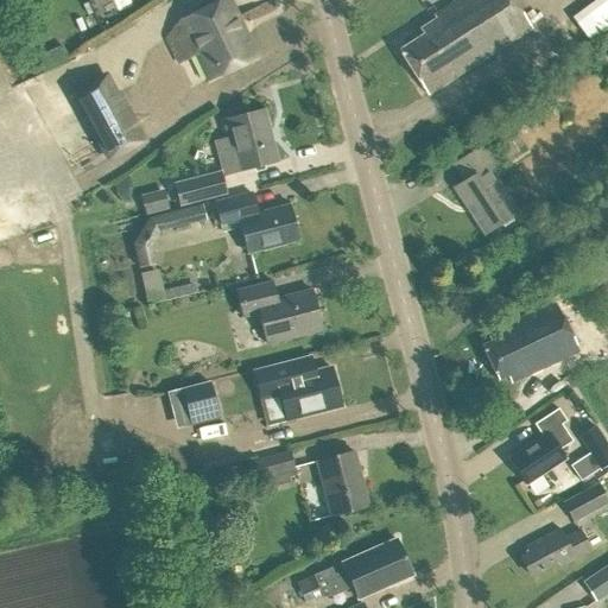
[(178,63),(196,54),(202,51),(215,78),(255,58),(227,0),(226,0),(181,21),(188,38),(170,46),(178,63)]
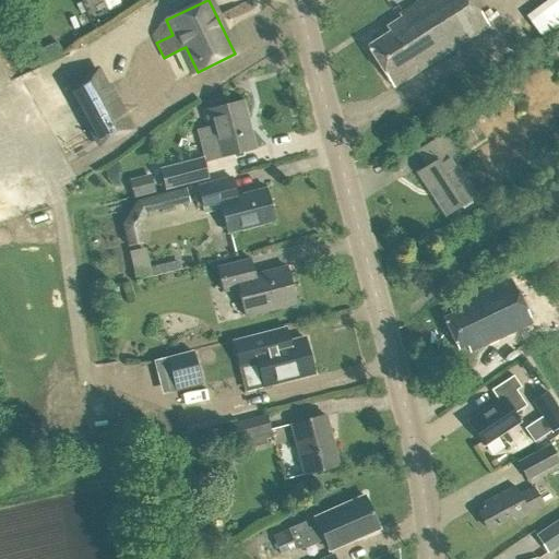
[(471,0),(421,0),(399,15),(401,19),(385,27),(389,33),(367,47),(392,87),(487,26),(471,0)]
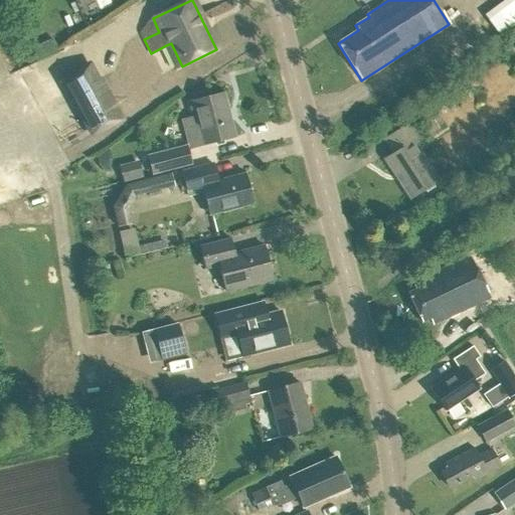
[(36,61),(58,52),(53,41),(32,51),(36,61)]
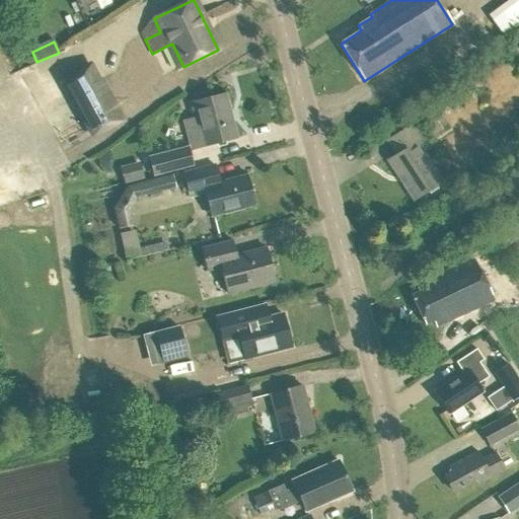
[(119,122),(88,66),(62,81),(92,137),(119,122)]
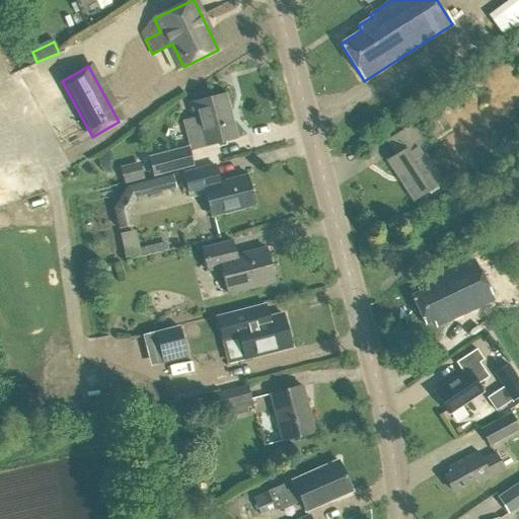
[(26,107),(48,97),(44,88),(22,98),(26,107)]
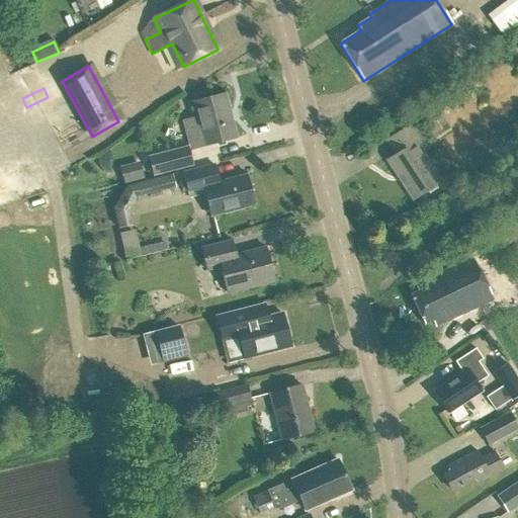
[(225,94),(185,104),(190,120),(194,119),(202,149),(237,140),(225,94)]
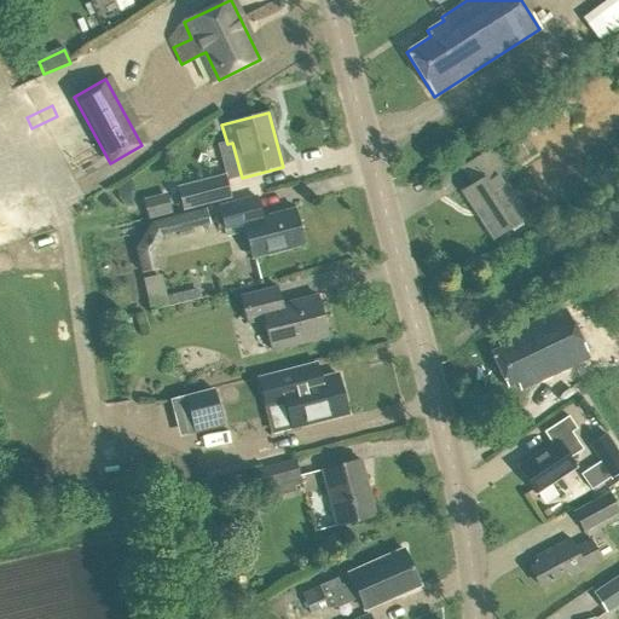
[(53,146),(65,165),(84,152),(71,134),(53,146)]
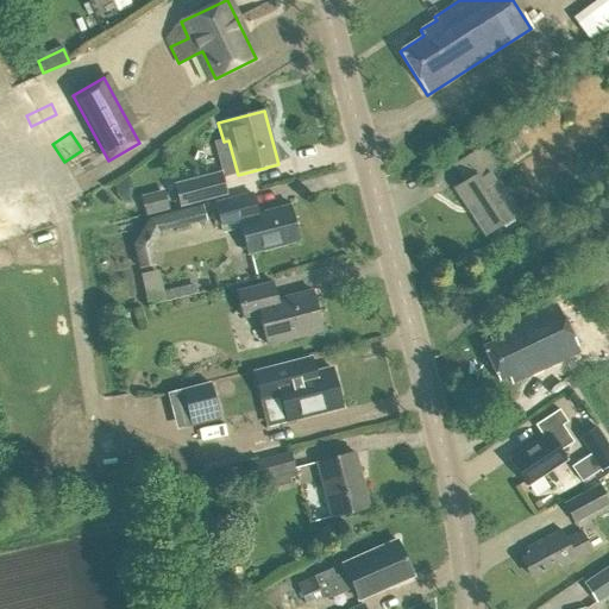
[(454,189),(484,236),(519,213),(495,179),(501,174),(483,146),(454,165),(465,182),(454,189)]
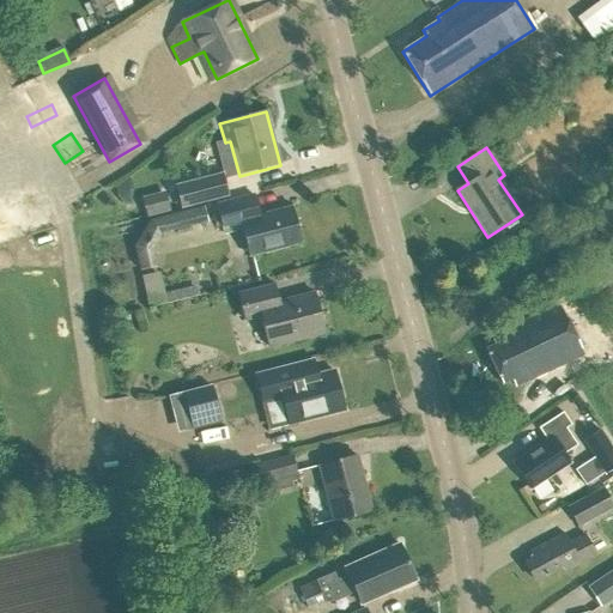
[(174,188),(180,211),(228,199),(222,176),(174,188)]
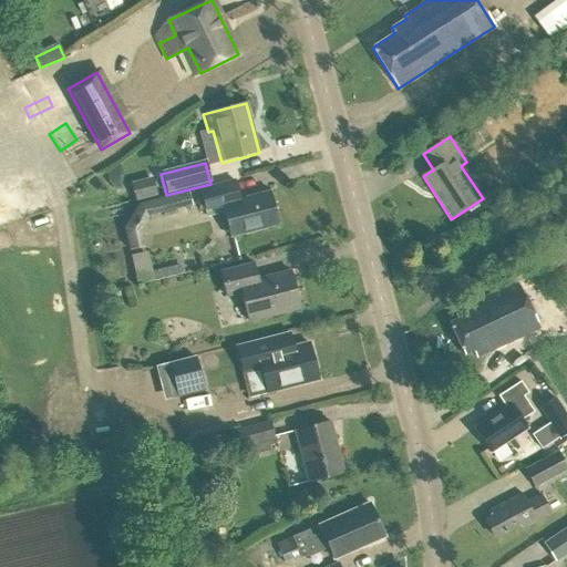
[(28,185),(35,204),(47,199),(39,181),(28,185)]
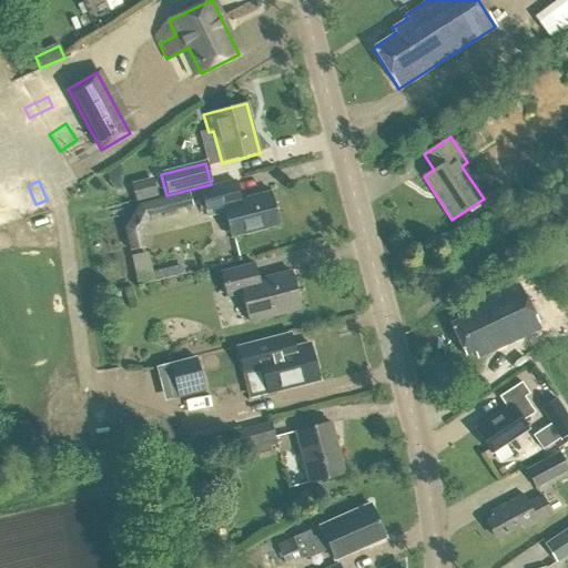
[(131,186),(134,204),(158,199),(153,181),(131,186)]
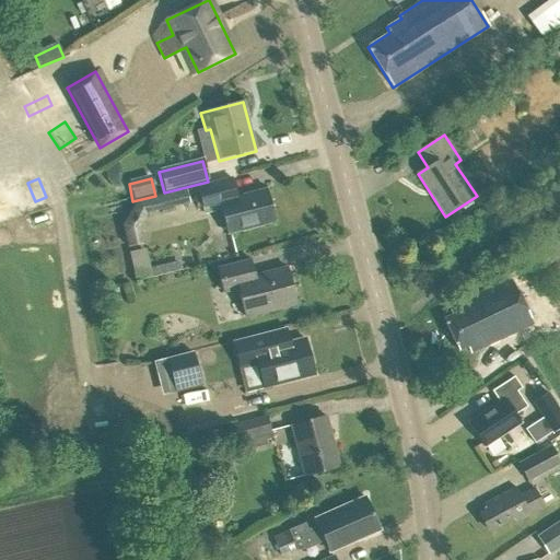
[(203,216),(220,211),(226,236),(275,223),(266,189),(235,198),(231,178),(197,188),(203,216)]
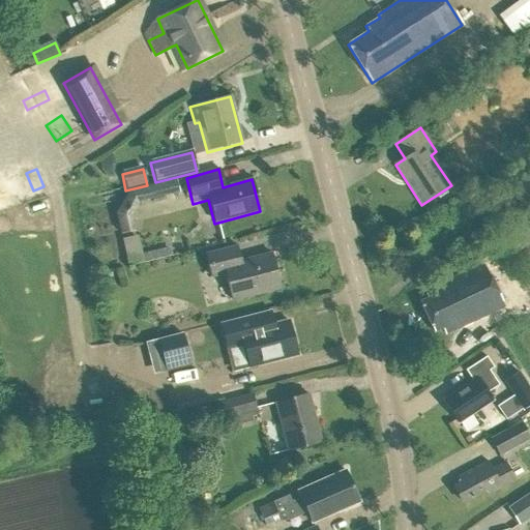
[(178,195),(175,182),(128,194),(114,215),(119,237),(134,234),(129,216),(138,204),(178,195)]
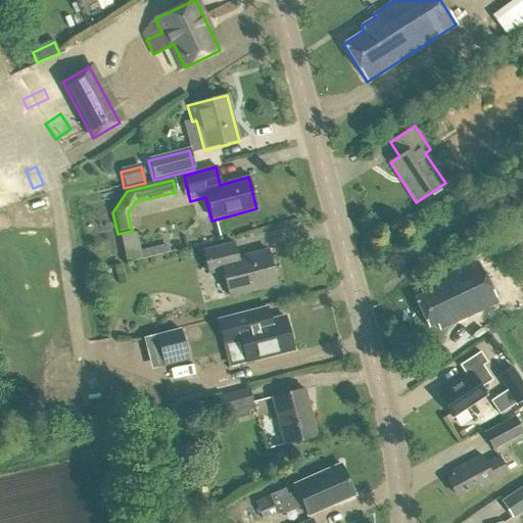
[(95,250),(107,248),(106,234),(93,236),(95,250)]
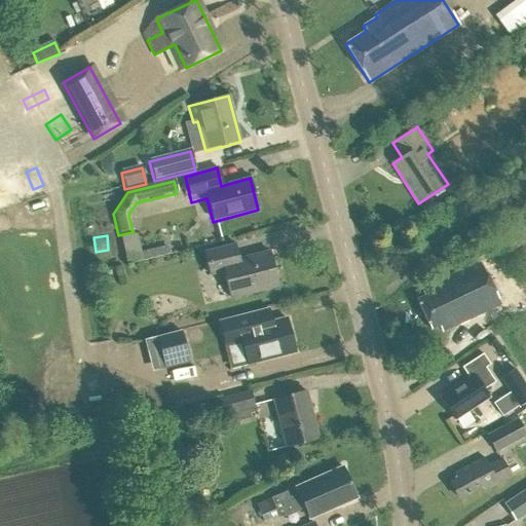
[(120,241),(126,266),(170,256),(167,249),(142,255),(138,237),(120,241)]
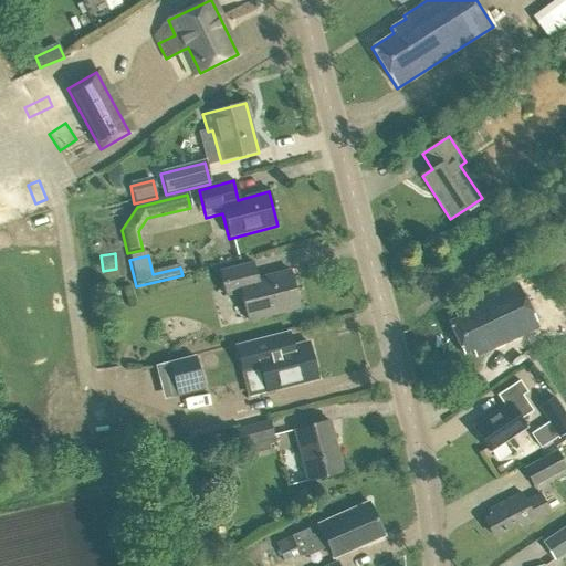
[(226,297),(240,294),(248,323),(299,310),(289,271),(258,279),(253,263),(218,272),(226,297)]
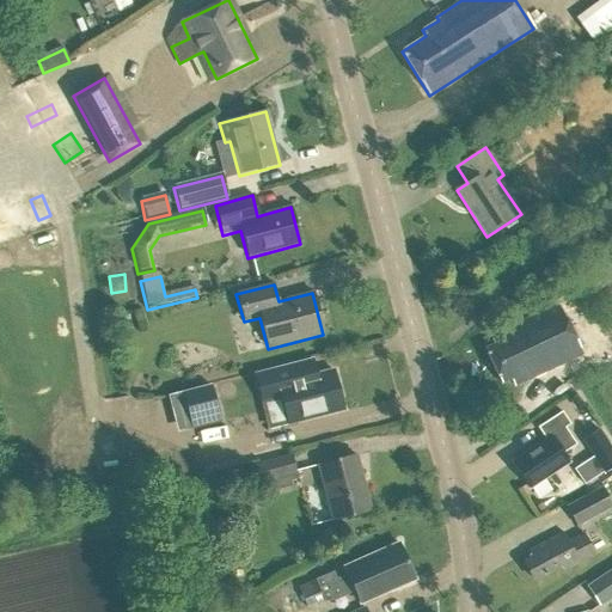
[(508,330),(489,338),(493,346),(484,349),(501,386),(510,383),(513,389),(582,359),(558,305),(507,328),(508,330)]
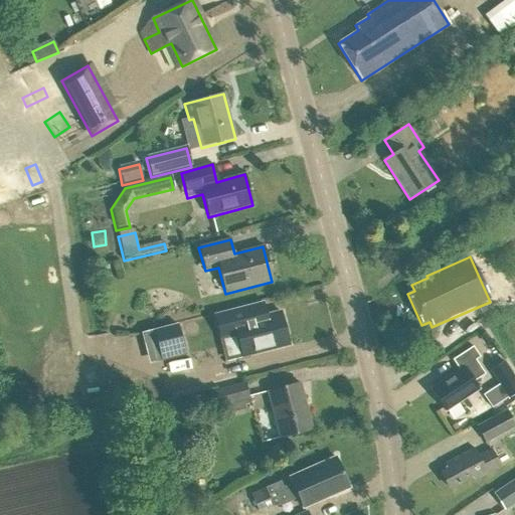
[(214,317),(220,339),(235,335),(241,356),(288,344),(280,314),(262,318),(263,320),(253,323),(252,321),(244,323),(241,309),(214,317)]
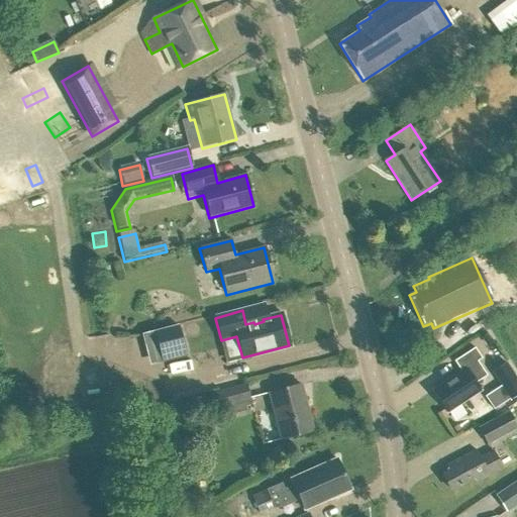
[(178,326),(142,335),(148,358),(184,349),(178,326)]
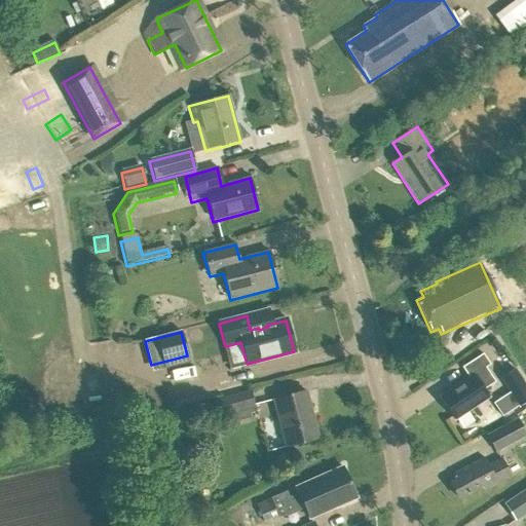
[(482,390),(494,382),(484,368),(489,365),(481,354),(460,368),(467,378),(439,398),(454,420),(487,398),(482,390)]
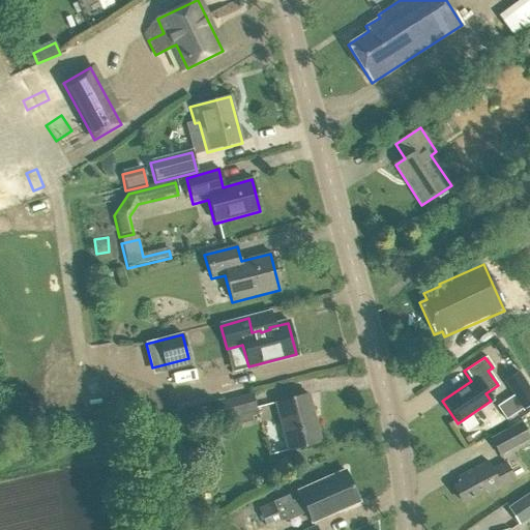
[(529,404),(529,389),(519,373),(504,382),(523,409),(529,404)]
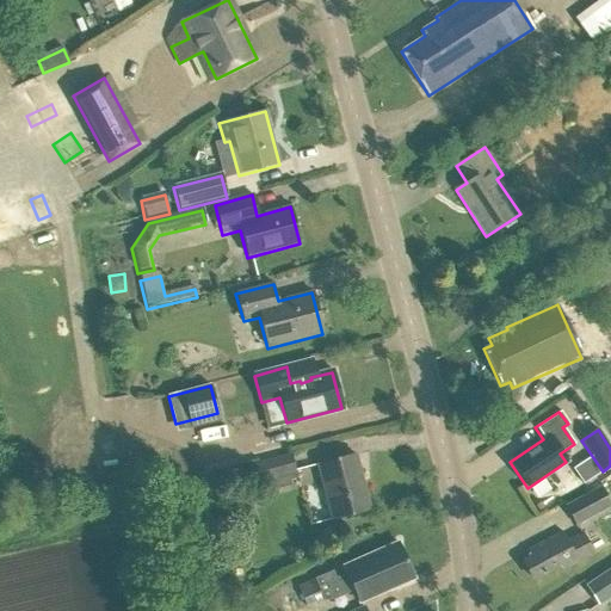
[(356,454),(315,466),(331,522),(371,510),(356,454)]
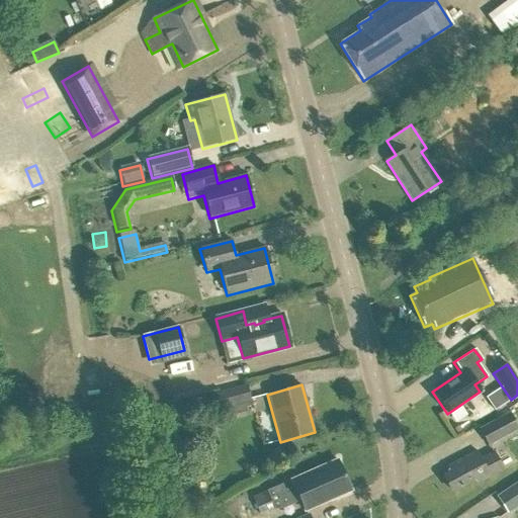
[(245,408),(252,406),(246,385),(214,395),(214,398),(210,399),(212,406),(218,405),(219,410),(232,406),(234,415),(246,412),(245,408)]
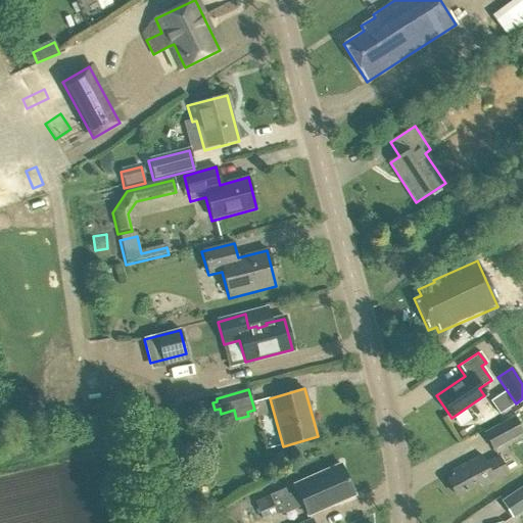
[(277,438),(272,417),(257,420),(263,442),(277,438)]
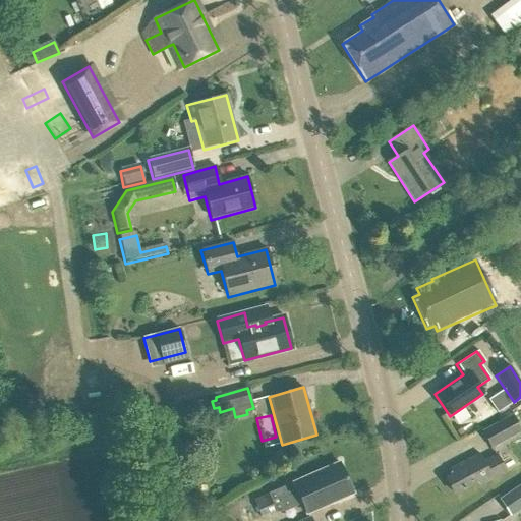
[(520,431),(512,415),(481,431),(489,448),(520,431)]
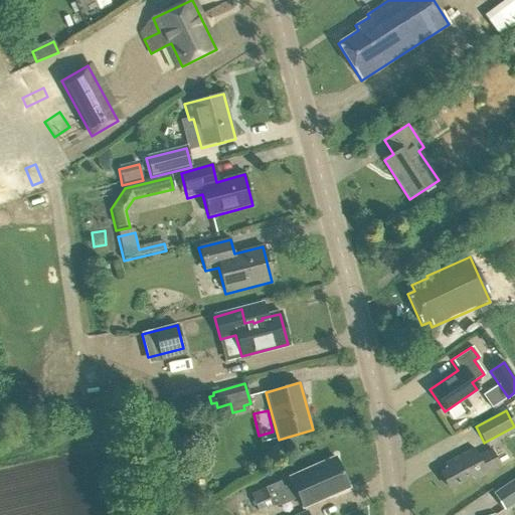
[(446,470),(440,473),(448,489),(470,477),(473,481),(498,467),(489,450),(477,456),(473,449),(443,465),(446,470)]
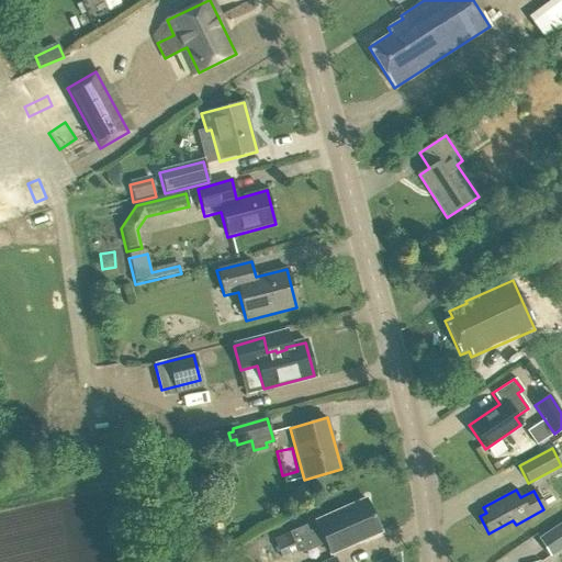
[(366,498),(314,521),(317,528),(307,532),(304,526),(288,532),(290,537),(274,543),(281,561),(323,541),(326,547),(329,557),(350,547),(381,534),(366,498)]
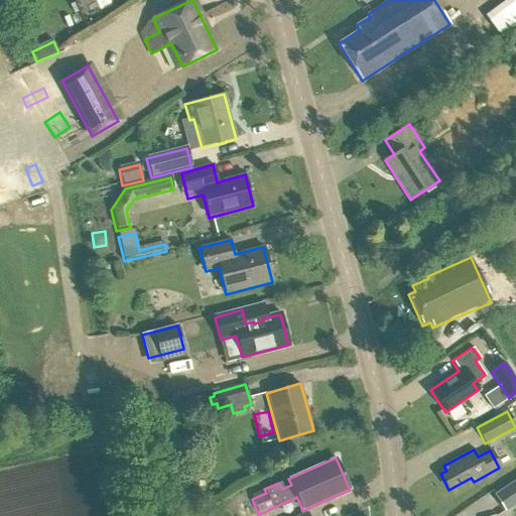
[(515,481),(495,496),(506,512),(515,505),(515,481)]
